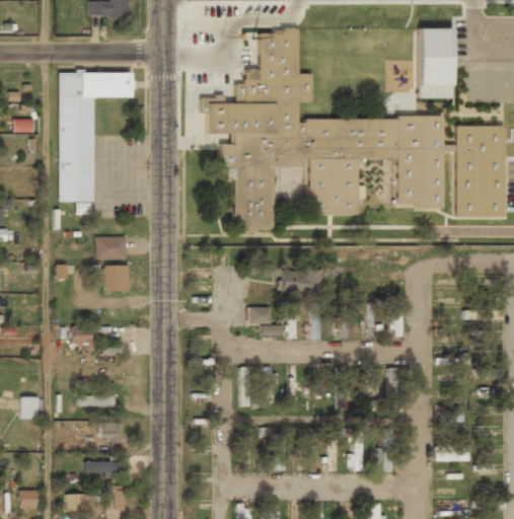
[(90,1),(90,17),(129,17),(129,0),(109,0),(109,1),(90,1)]
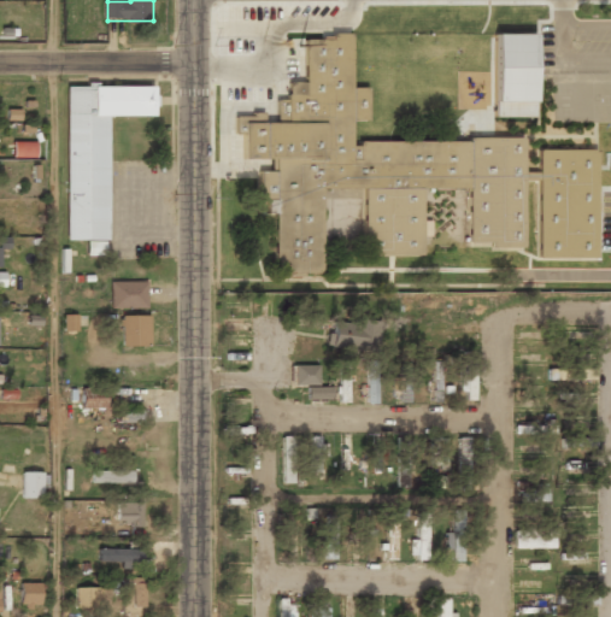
[(538,34),(498,34),(498,118),(538,118),(538,34)]
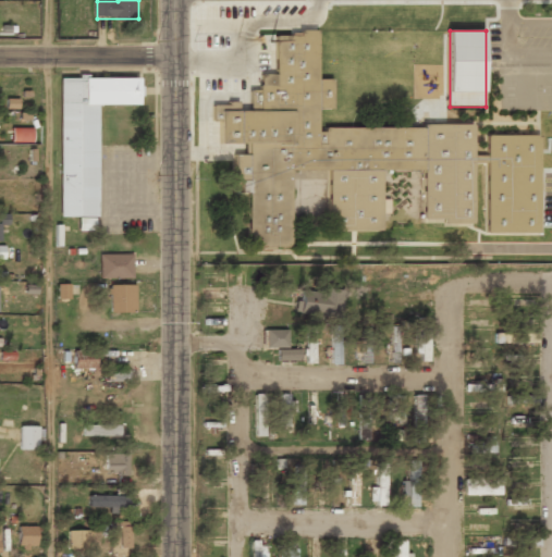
[(320,126),(321,110),(326,110),(326,33),(277,33),(277,74),(256,74),(256,107),(234,106),(221,106),(221,145),(247,145),(247,164),(246,248),(293,248),(294,171),(330,172),(329,231),(382,232),(383,171),(425,171),(424,224),(476,224),(476,165),(488,165),(487,233),(540,234),(541,137),(488,136),(488,156),(475,156),(476,128),(320,126)]
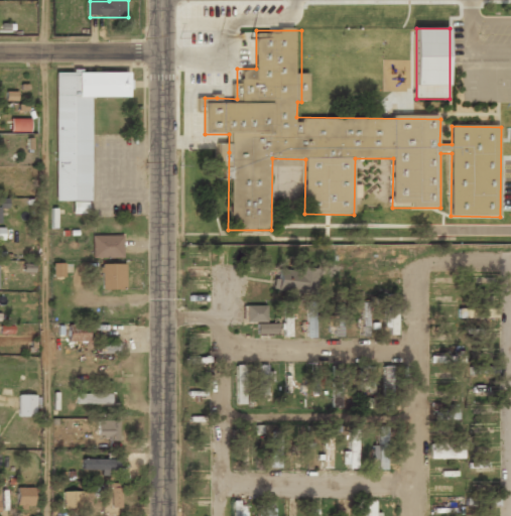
[(58,72),(57,201),(93,201),(94,97),(131,98),(132,72),(58,72)]
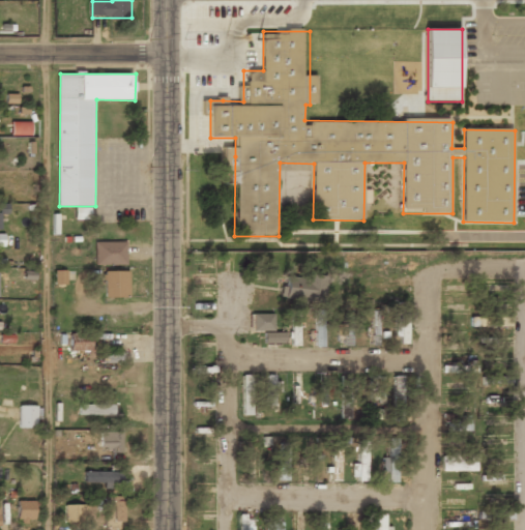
[(34,121),(16,121),(16,135),(34,135),(34,121)]
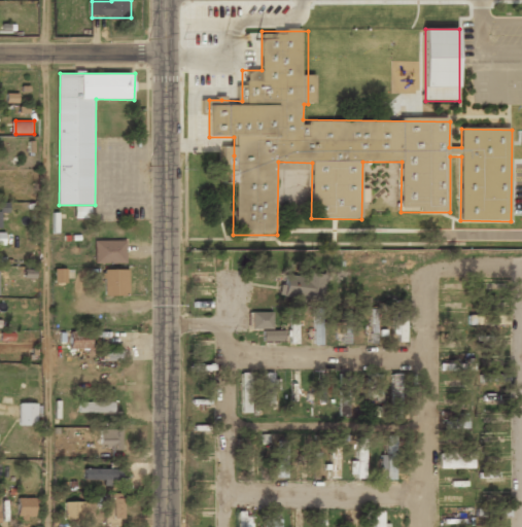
[(129,240),(98,240),(98,262),(129,262),(129,240)]
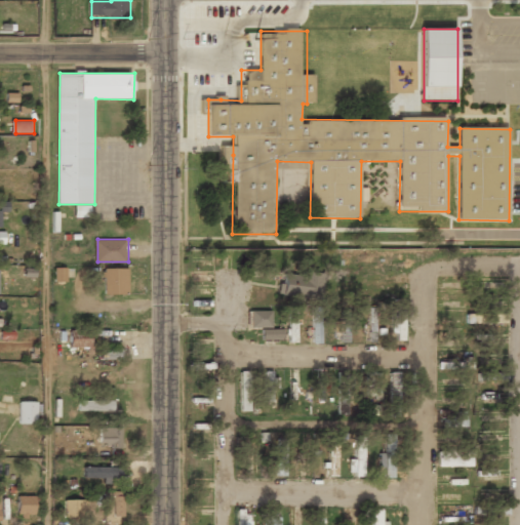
[(70,282),(70,268),(58,268),(58,282),(70,282)]
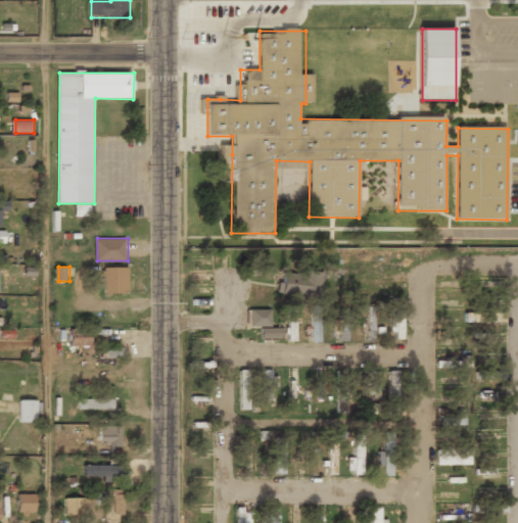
[(130,267),(107,267),(107,293),(130,293),(130,267)]
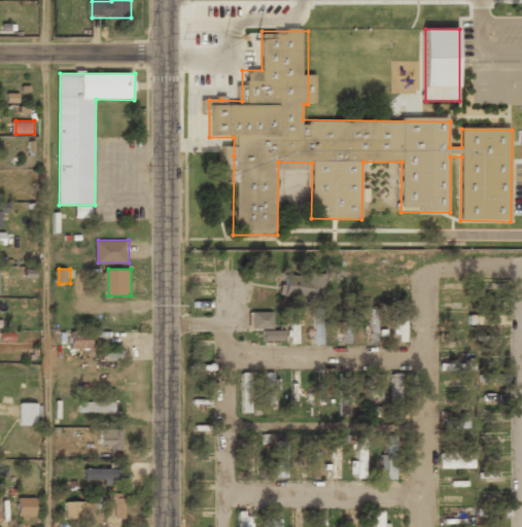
[(326,275),(287,275),(287,295),(326,295),(326,275)]
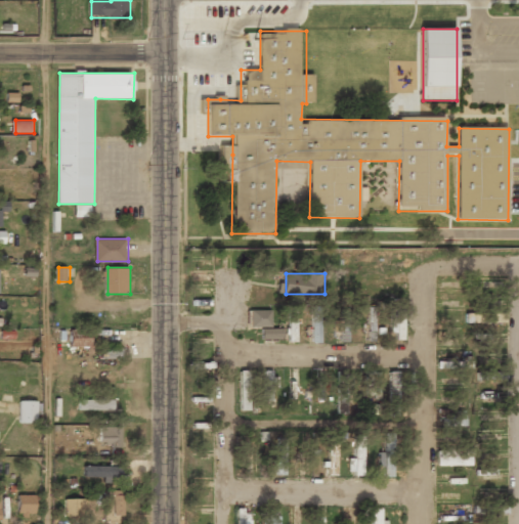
[(314,344),(323,344),(323,309),(314,309),(314,344)]
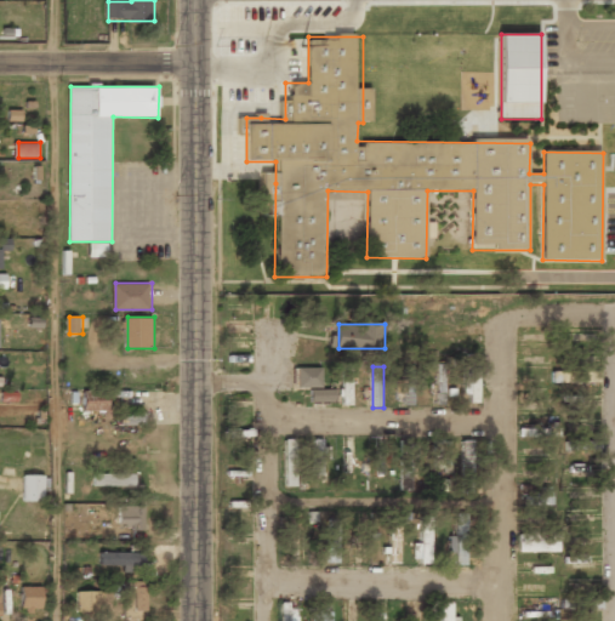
[(324,368),(300,368),(300,389),(313,389),(313,403),(337,403),(337,389),(324,389),(324,368)]
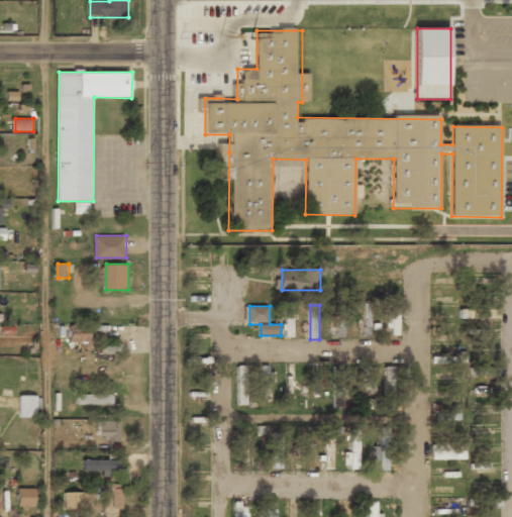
[(373,337),(373,306),(365,306),(365,337),(373,337)]
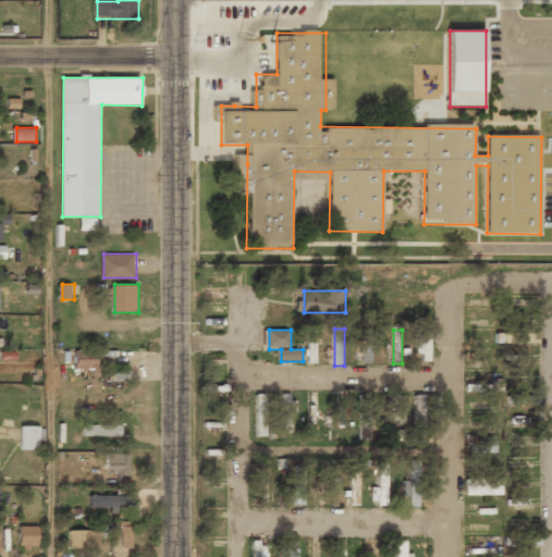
[(308,332),(308,355),(318,355),(318,332),(308,332)]
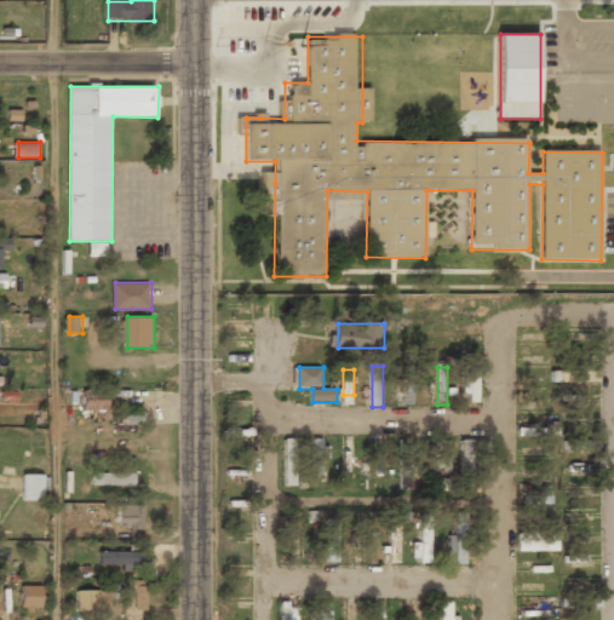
[(601,382),(601,369),(555,369),(555,382),(601,382)]
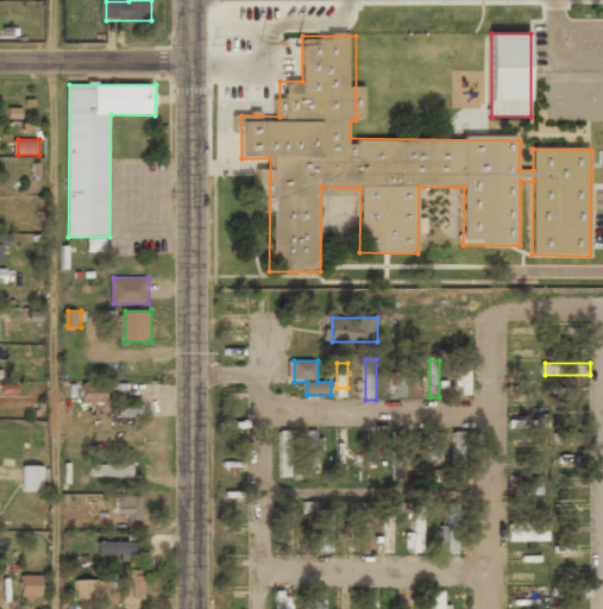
[(458,396),(472,396),(472,366),(458,366),(458,396)]
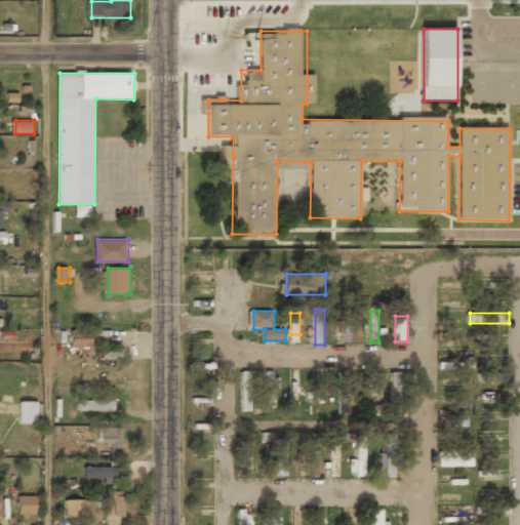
[(352,342),(352,318),(341,318),(341,342),(352,342)]
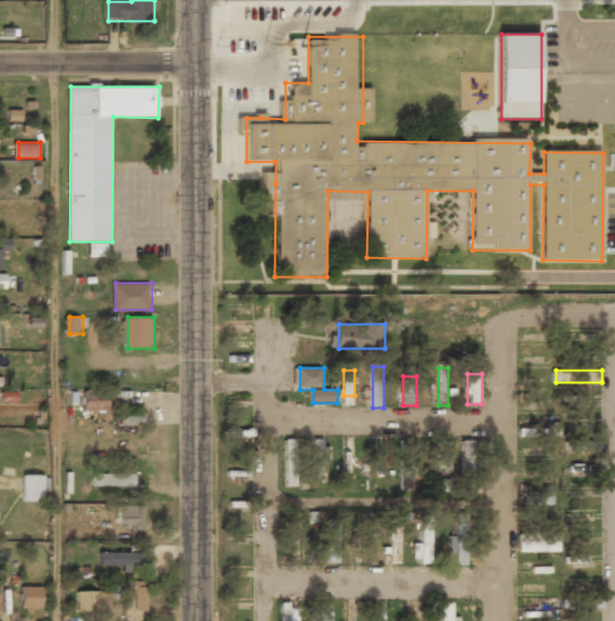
[(87,410),(109,410),(109,393),(87,393),(87,410)]
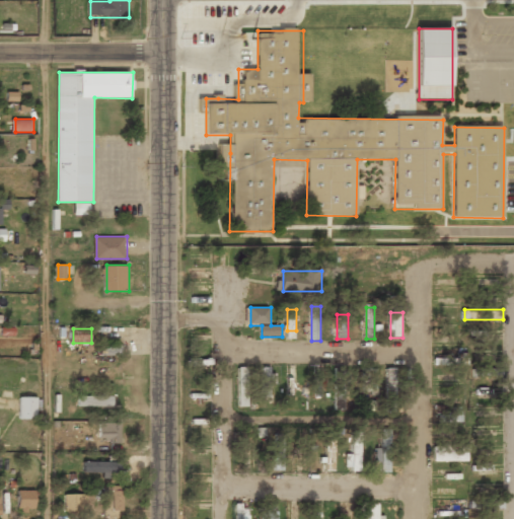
[(123,345),(102,345),(102,355),(123,355),(123,345)]
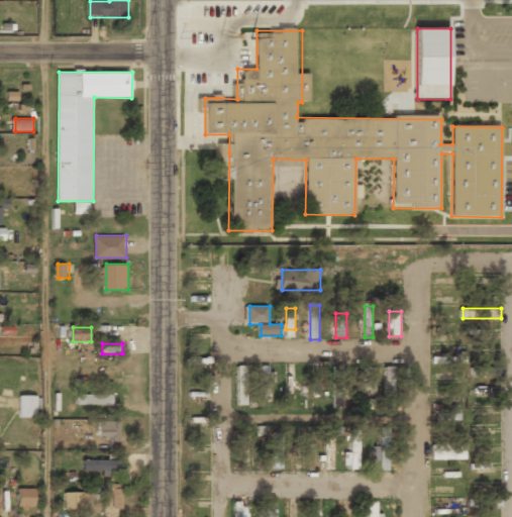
[(273,366),(263,366),(264,397),(275,396),(273,366)]
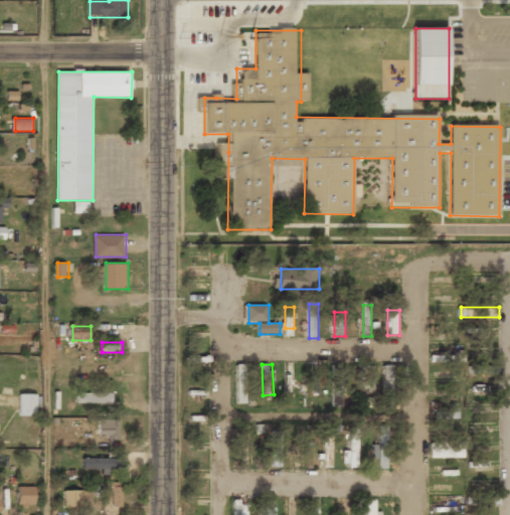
[(238,404),(248,404),(248,365),(238,365),(238,404)]
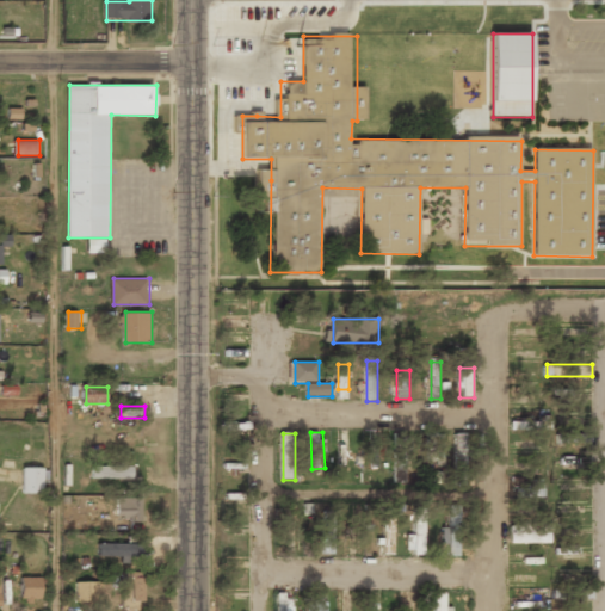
[(397,434),(396,467),(408,467),(409,454),(414,454),(414,434),(397,434)]
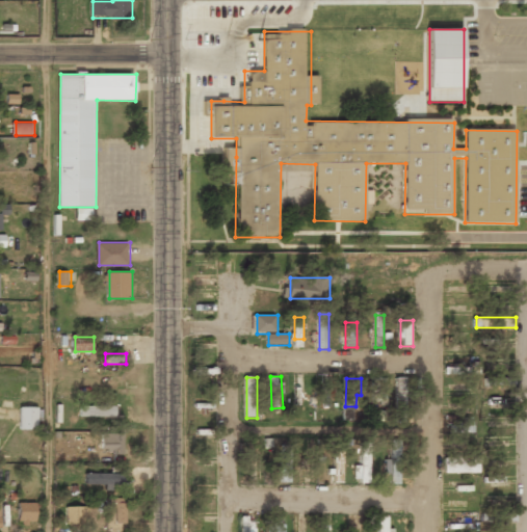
[(398,418),(409,418),(409,378),(398,378),(398,418)]
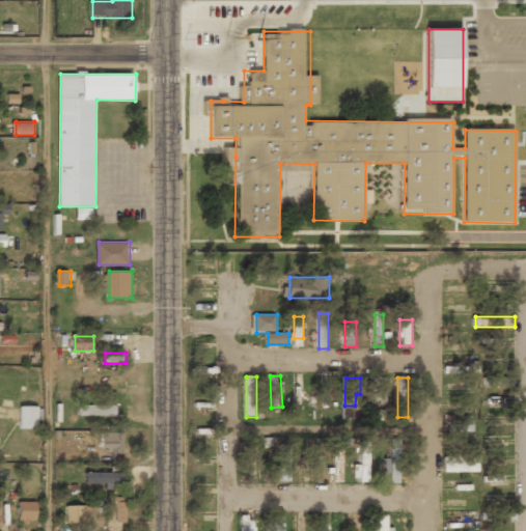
[(376,390),(376,404),(386,404),(386,390),(376,390)]
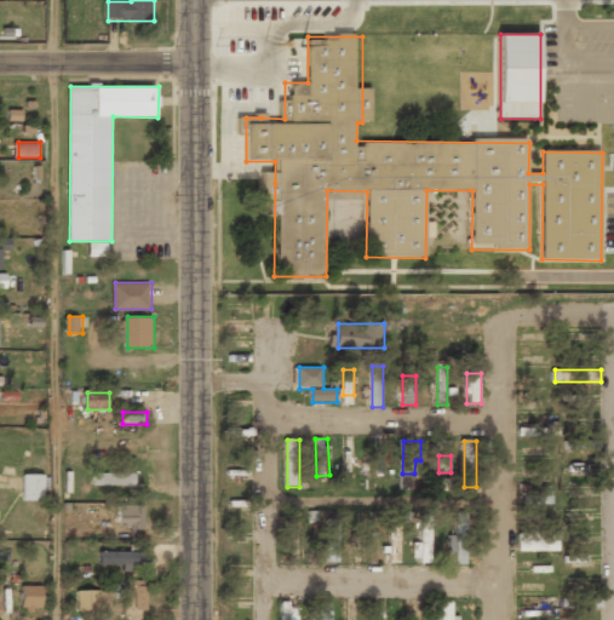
[(377,482),(386,481),(385,464),(374,464),(377,482)]
